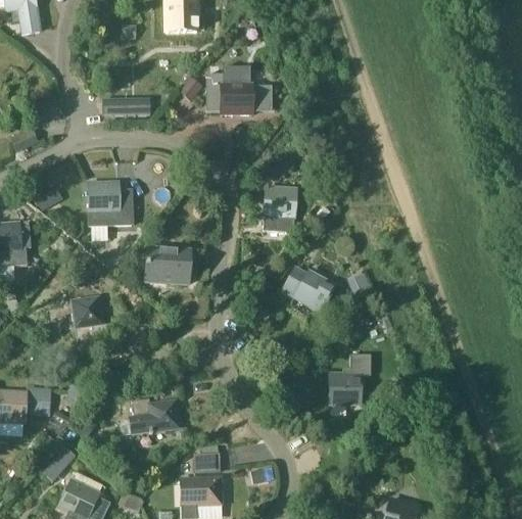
[(3,0),(5,10),(11,9),(17,9),(19,21),(21,31),(40,28),(35,0),(3,0)]
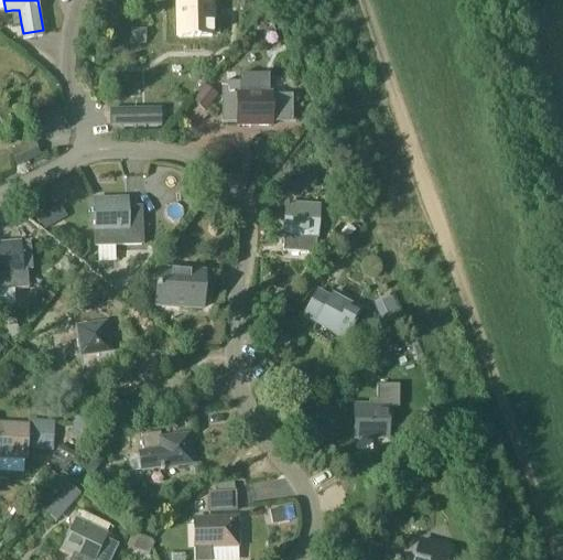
[(181,0),(182,33),(215,33),(214,0),(181,0)]
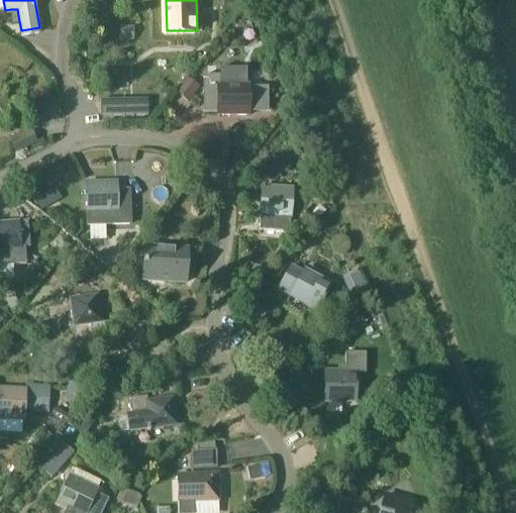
[(13,22),(19,21),(17,9),(11,9),(13,22)]
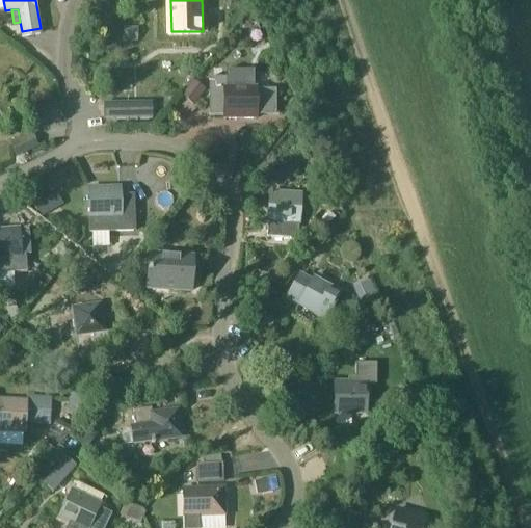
[(139,25),(125,24),(124,37),(138,38),(139,25)]
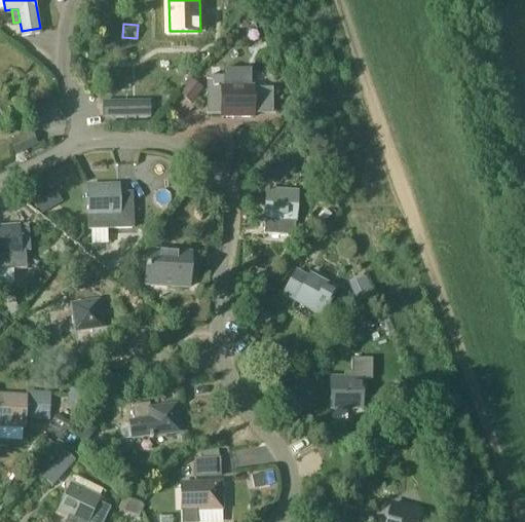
[(209,74),(208,74),(208,111),(222,111),(222,114),(254,114),(254,111),(276,110),(276,109),(272,109),(272,86),(253,86),(253,83),(224,83),(224,75),(209,75),(209,74)]
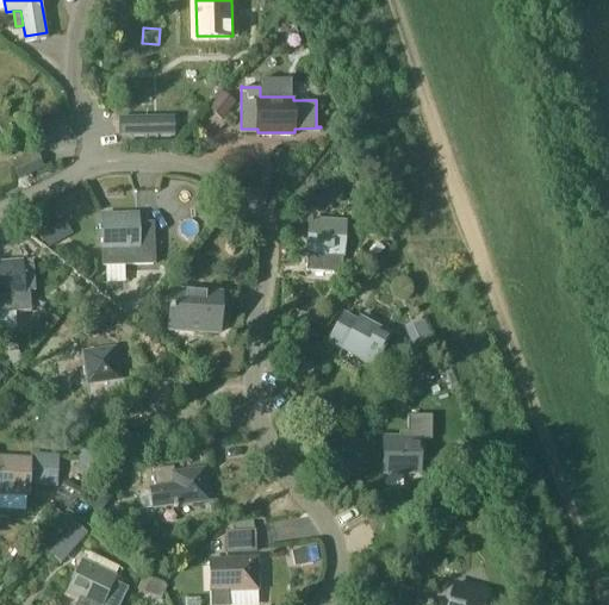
[(222,93),(211,107),(222,116),(234,101),(222,93)]
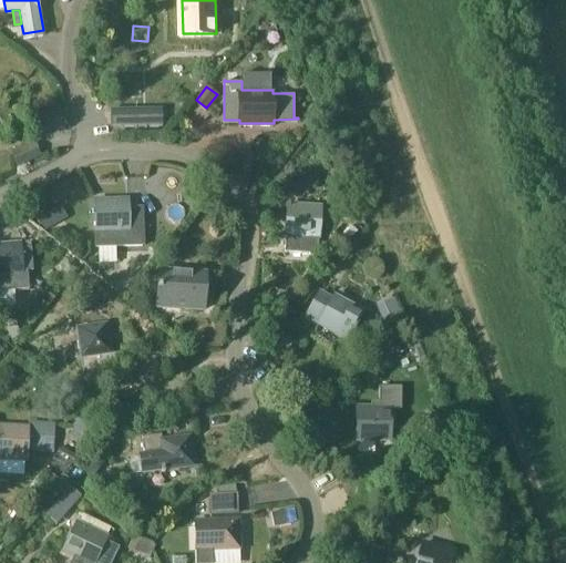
[(136,106),(136,124),(152,123),(152,106),(136,106)]
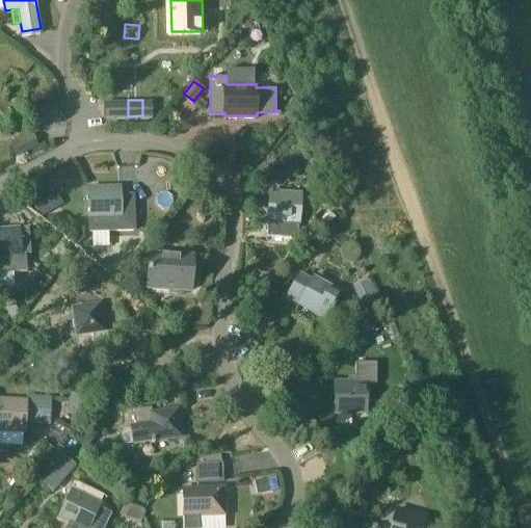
[(318,201),(322,199),(329,195),(324,183),(313,187),(318,201)]
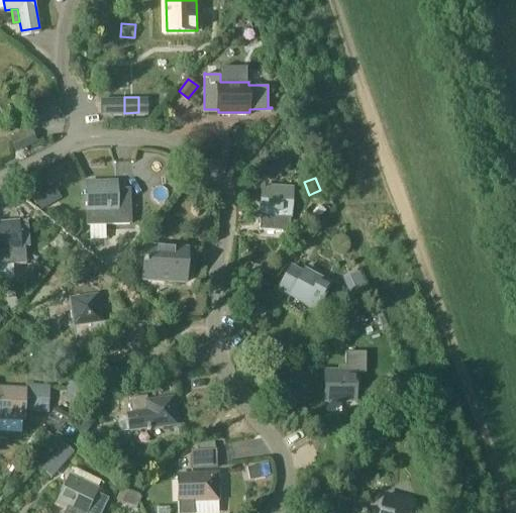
[(117,180),(87,181),(88,223),(131,222),(130,186),(117,186),(117,180)]
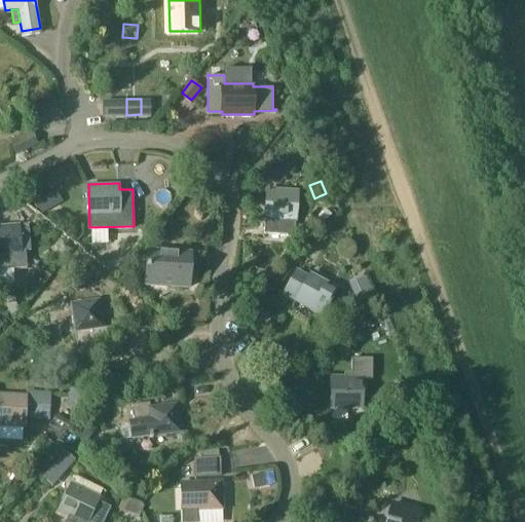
[(298,190),(267,188),(264,229),(295,232),(298,190)]
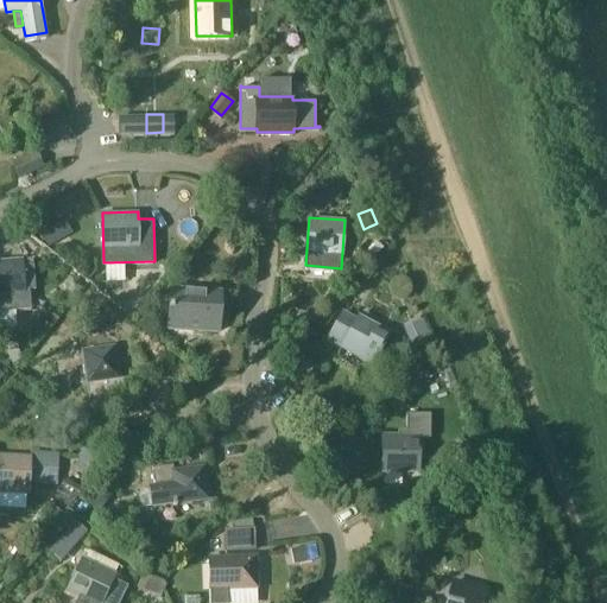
[(56,223),(40,232),(48,245),(63,236),(56,223)]
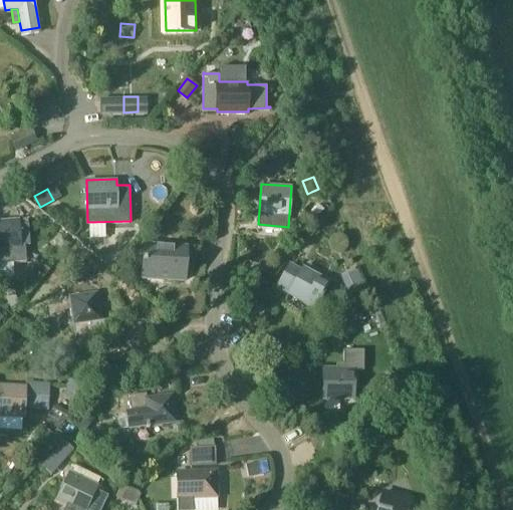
[(318,202),(310,210),(316,216),(325,208),(318,202)]
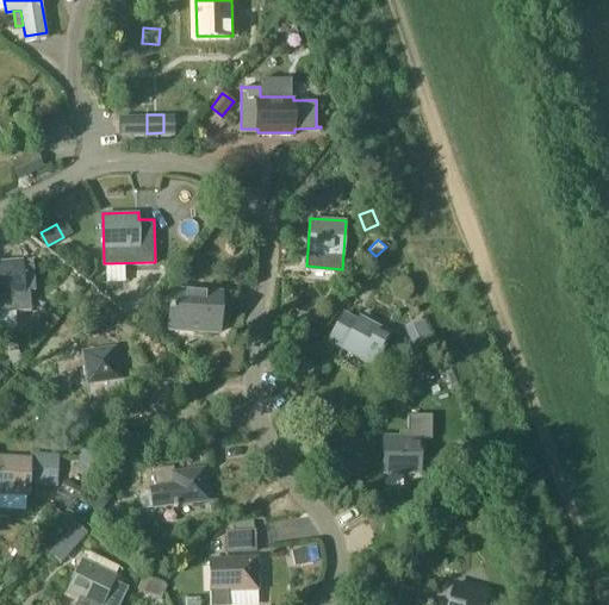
[(246,249),(237,275),(247,278),(255,253),(246,249)]
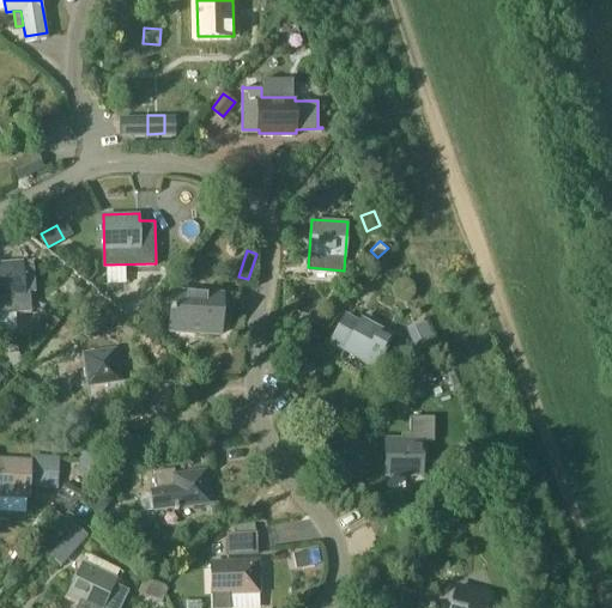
[(22,261),(0,262),(0,312),(11,311),(10,297),(24,296),(24,291),(36,290),(34,265),(23,266),(22,261)]
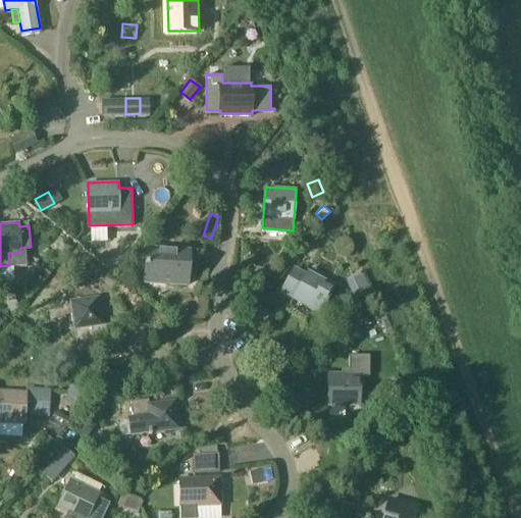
[(190,251),(146,249),(144,280),(188,283),(190,251)]
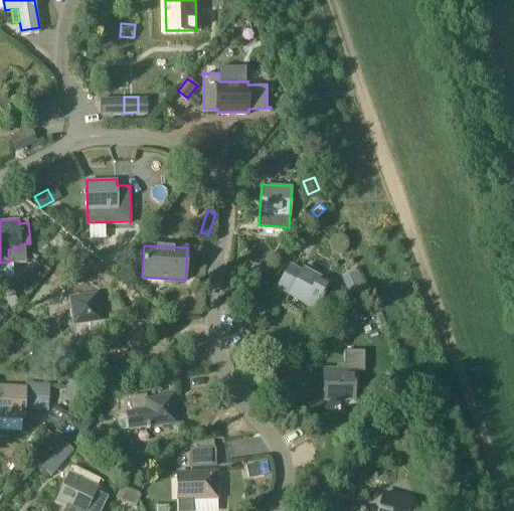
[(40,264),(48,270),(53,265),(45,258),(40,264)]
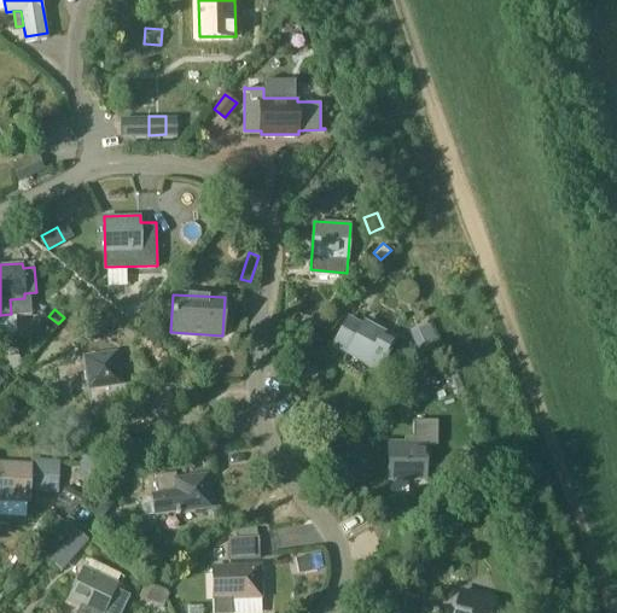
[(98,311),(86,326),(99,337),(111,321),(98,311)]
